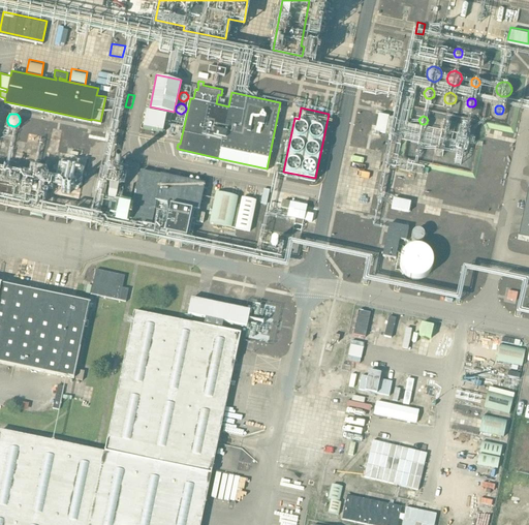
[(61,124),(62,123),(61,122),(60,121),(59,121),(59,122),(58,123),(54,127),(48,155),(50,155),(48,165),(62,167),(58,188),(69,190),(74,164),(72,163),(76,144),(70,143),(66,162),(63,162),(55,160),(56,156),(58,157),(64,129),(61,124)]
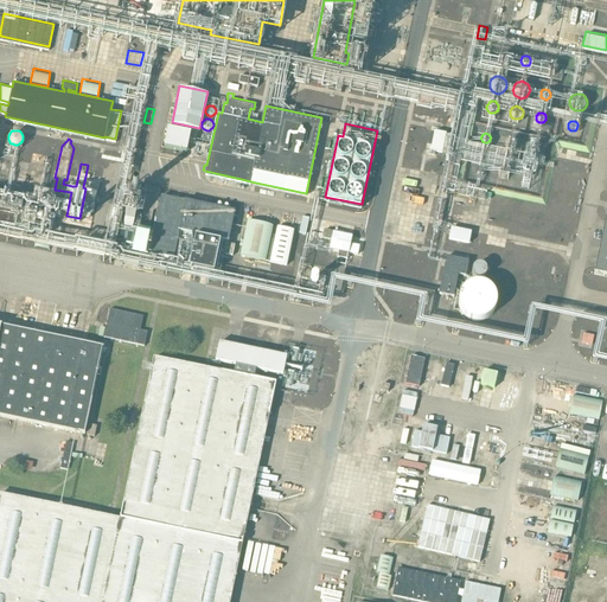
[(513,143),(513,142),(513,141),(512,141),(512,140),(511,139),(510,139),(509,139),(508,139),(506,139),(505,140),(504,141),(504,142),(504,143),(504,145),(505,146),(505,147),(506,147),(508,148),(509,148),(510,148),(511,147),(512,147),(512,146),(513,145),(513,143)]
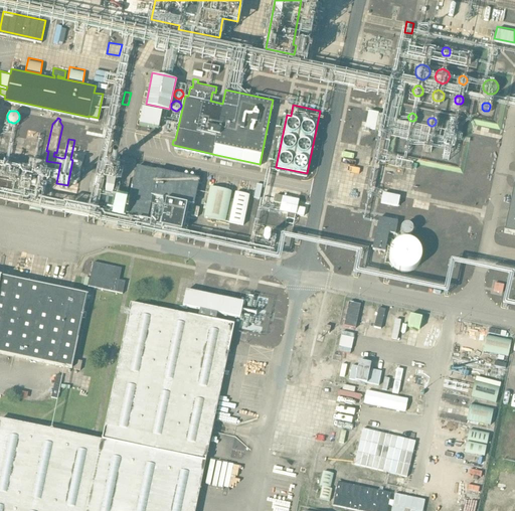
[(8,161),(0,158),(0,182),(43,191),(48,170),(34,166),(39,141),(28,139),(22,164),(19,163),(24,138),(13,135),(8,161)]
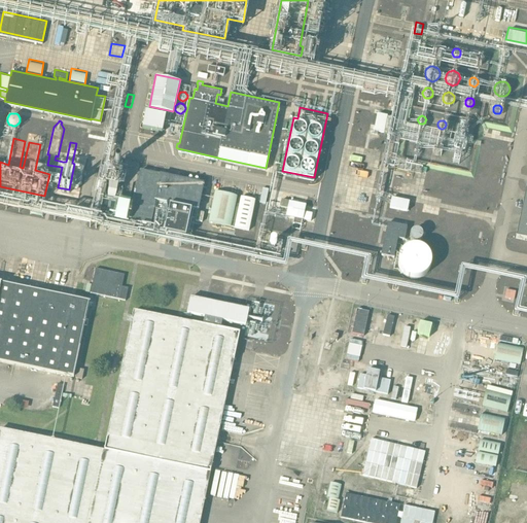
[(421,144),(421,143),(420,142),(420,141),(419,141),(418,140),(417,140),(416,140),(415,141),(414,141),(414,142),(413,142),(413,143),(413,144),(413,145),(413,146),(413,147),(414,148),(415,148),(416,148),(417,149),(417,148),(419,148),(420,148),(420,147),(421,146),(421,145),(421,144)]
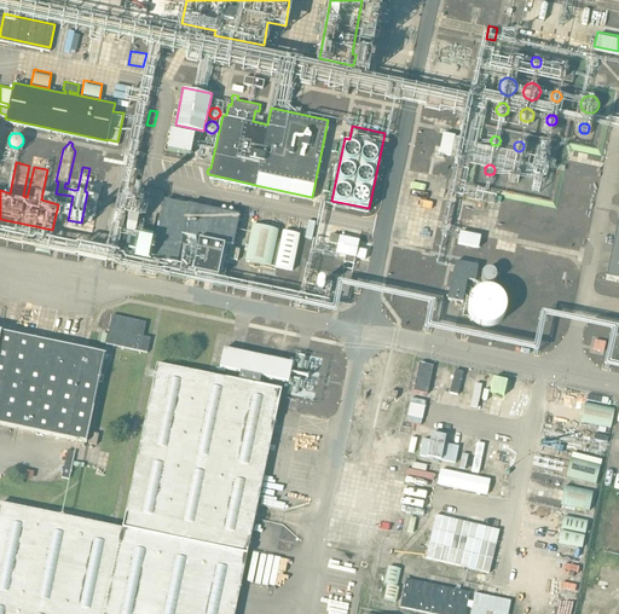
[(92,169),(88,187),(94,189),(98,171),(92,169)]
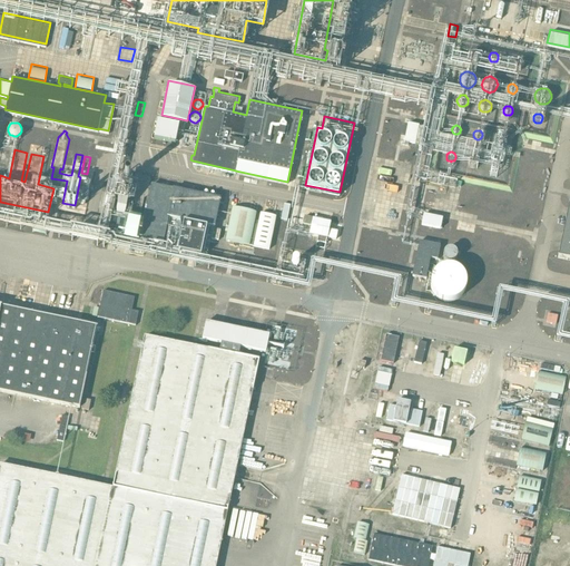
[(477,162),(477,160),(477,159),(475,159),(475,158),(474,157),(473,157),(472,157),(470,157),(469,157),(469,158),(468,159),(468,160),(468,162),(468,163),(469,164),(469,165),(470,166),(471,166),(472,166),(473,166),(474,166),(474,165),(475,165),(475,164),(477,164),(477,163),(477,162)]
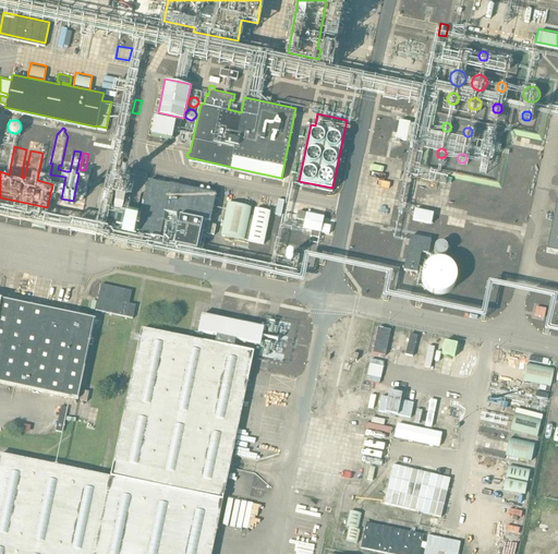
[(136,213),(117,208),(123,194),(126,176),(124,173),(125,172),(125,171),(124,170),(124,169),(123,169),(122,169),(121,169),(120,170),(120,171),(120,172),(117,175),(113,192),(114,208),(107,206),(106,211),(97,208),(95,221),(105,224),(105,220),(133,227),(136,213)]
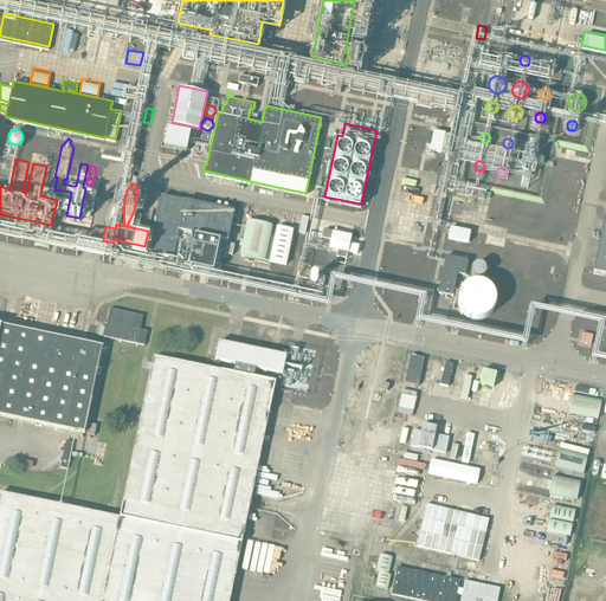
[(234,207),(161,192),(149,250),(174,254),(179,227),(229,238),(234,207)]
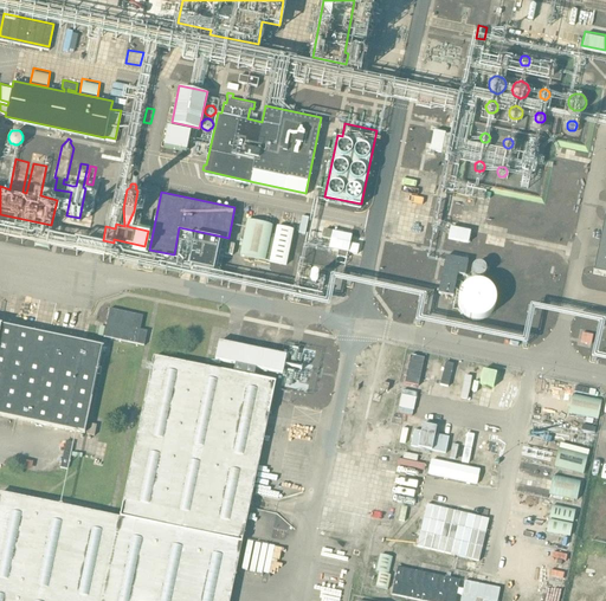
[(247,217),(240,251),(287,260),(294,226),(277,223),(275,236),(270,234),(274,221),(247,217)]
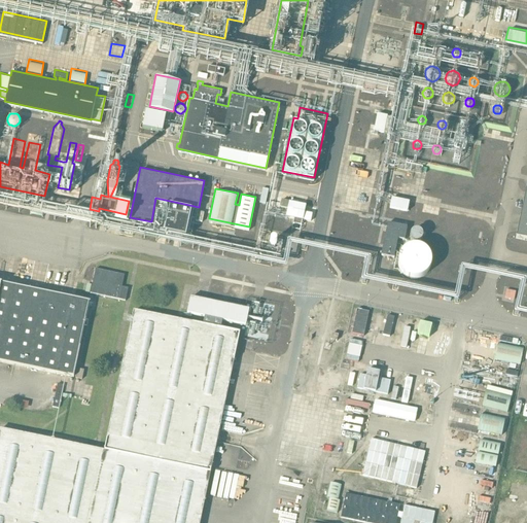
[(412,197),(393,193),(391,202),(410,206),(412,197)]
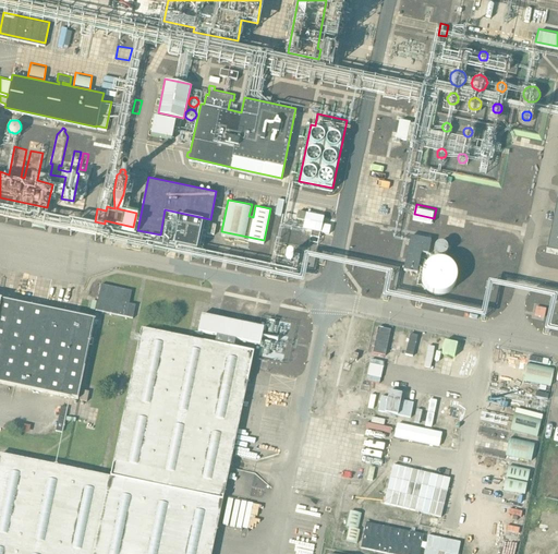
[(303,227),(310,228),(312,228),(311,232),(319,235),(324,214),(306,209),(303,227)]
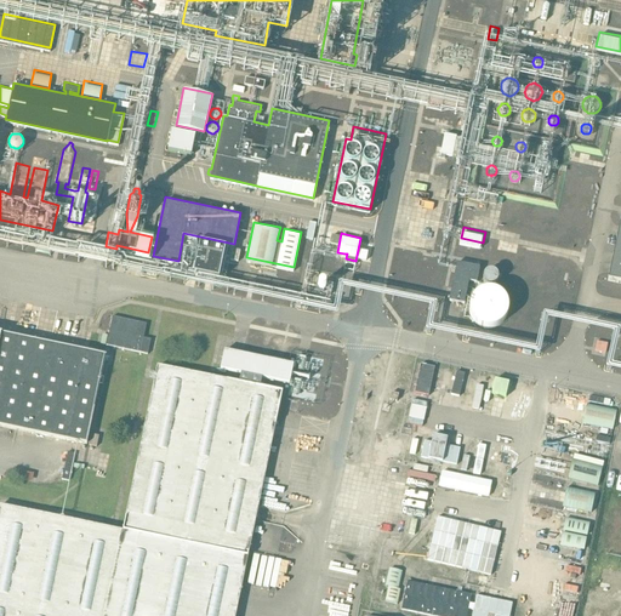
[(460,256),(451,294),(466,296),(469,273),(478,275),(482,260),(460,256)]
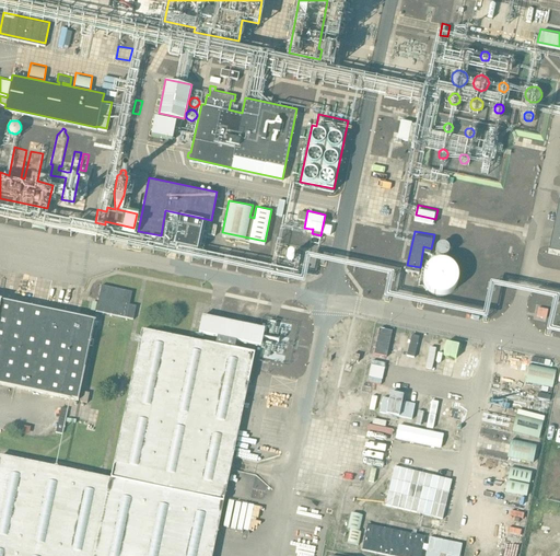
[(435,246),(435,247),(435,248),(435,250),(436,251),(438,252),(439,253),(440,254),(442,254),(444,254),(445,253),(446,253),(447,252),(447,251),(448,250),(448,248),(450,247),(448,246),(448,245),(448,244),(447,243),(447,242),(446,241),(445,241),(444,241),(443,240),(442,240),(441,240),(440,241),(439,241),(438,242),(436,243),(435,244),(435,245),(435,246)]
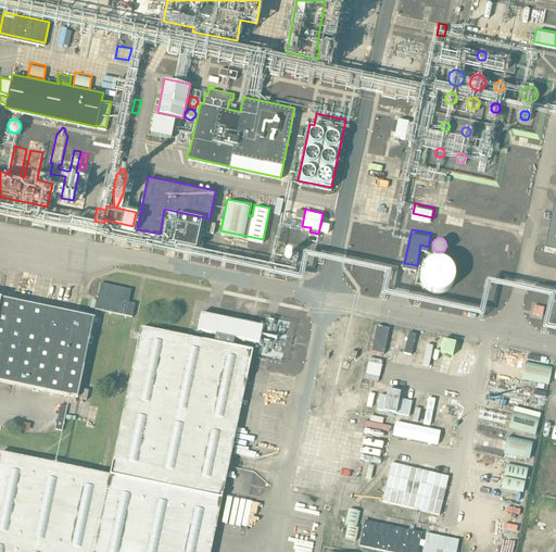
[(456,271),(456,270),(456,268),(455,267),(455,266),(455,265),(454,263),(453,261),(451,259),(450,258),(449,256),(447,255),(446,254),(443,254),(441,253),(439,253),(438,253),(437,253),(433,253),(432,254),(430,255),(428,256),(427,258),(426,259),(425,260),(424,262),(422,264),(421,266),(421,267),(420,268),(420,271),(420,272),(420,274),(421,275),(421,277),(422,279),(424,280),(425,281),(426,284),(427,284),(429,286),(431,287),(433,288),(436,288),(438,288),(441,288),(443,288),(444,287),(446,287),(447,286),(450,285),(451,284),(451,283),(453,280),(454,278),(455,277),(455,275),(456,274),(456,273),(456,271)]
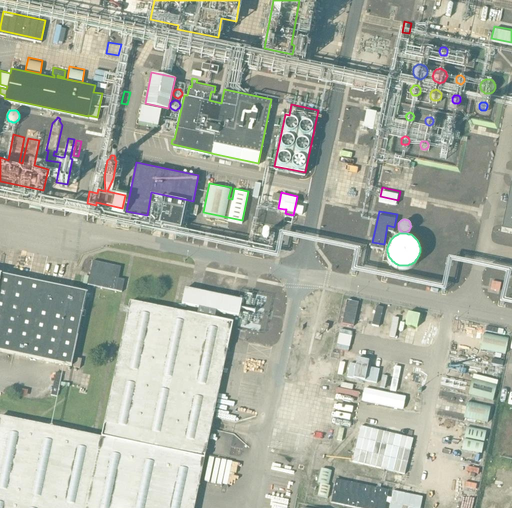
[(94,280),(128,287),(130,275),(124,274),(126,262),(99,257),(94,280)]
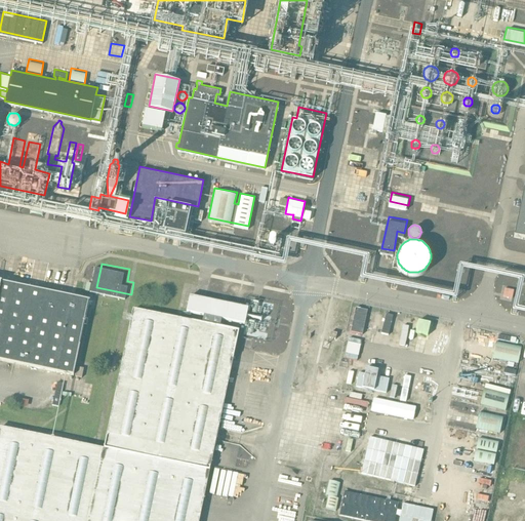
[(0,276),(0,355),(74,370),(90,294),(0,276)]
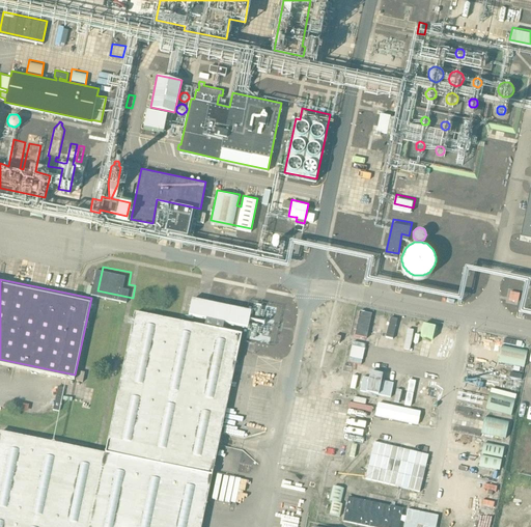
[(248,325),(251,308),(247,308),(192,296),(188,312),(205,316),(204,324),(222,328),(224,320),(242,324),(248,325)]
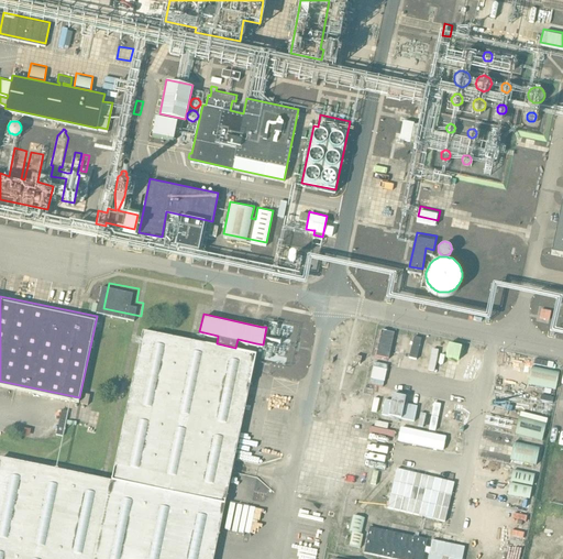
[(112,479),(224,502),(255,352),(235,348),(217,343),(143,328),(112,479)]
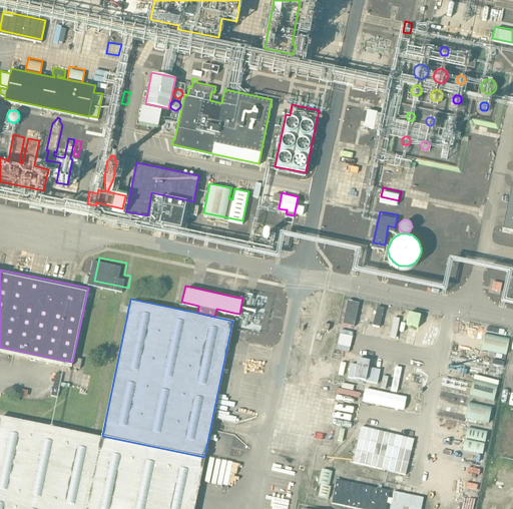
[(75,356),(73,365),(80,366),(82,357),(75,356)]
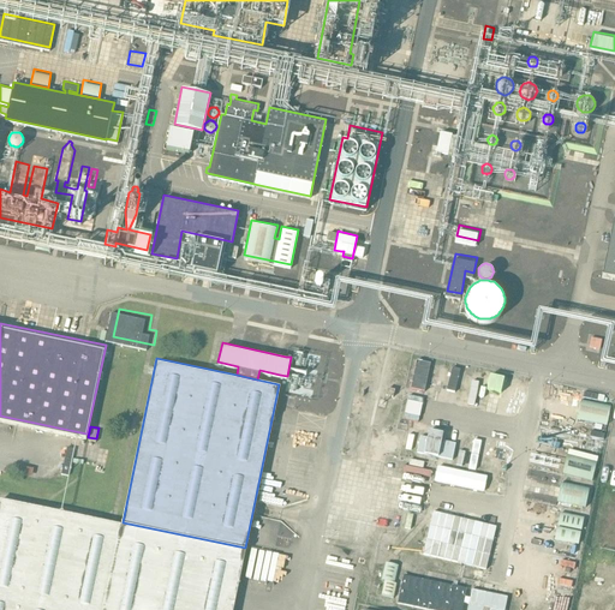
[(67,443),(61,471),(67,472),(73,446),(67,443)]
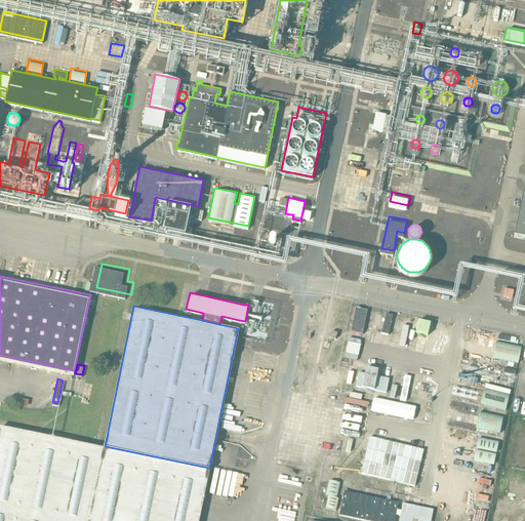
[(0,520),(88,520),(105,446),(0,425),(0,424),(0,520)]
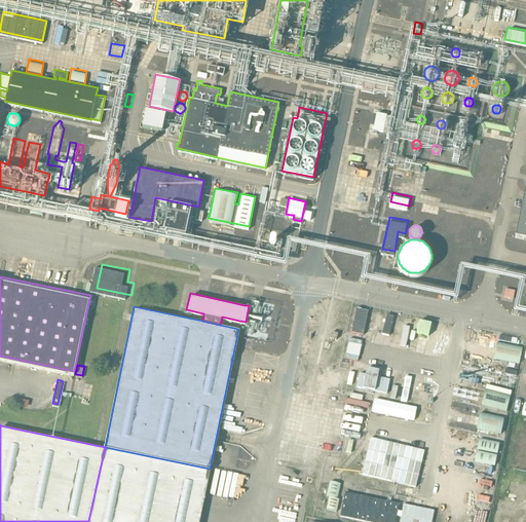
[(88,521),(197,521),(210,469),(105,447),(88,521)]
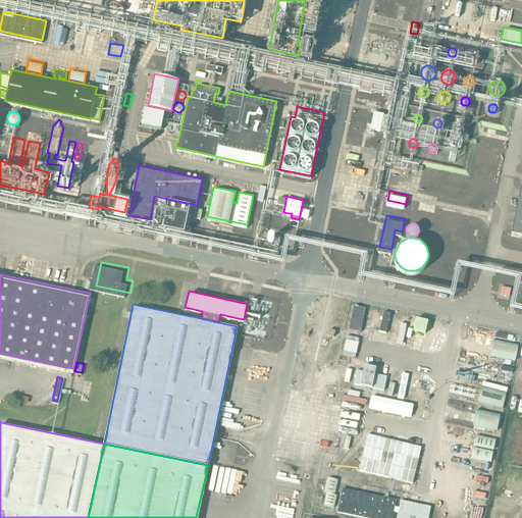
[(516,493),(518,482),(513,481),(513,480),(507,478),(506,482),(505,482),(504,490),(511,491),(516,493)]
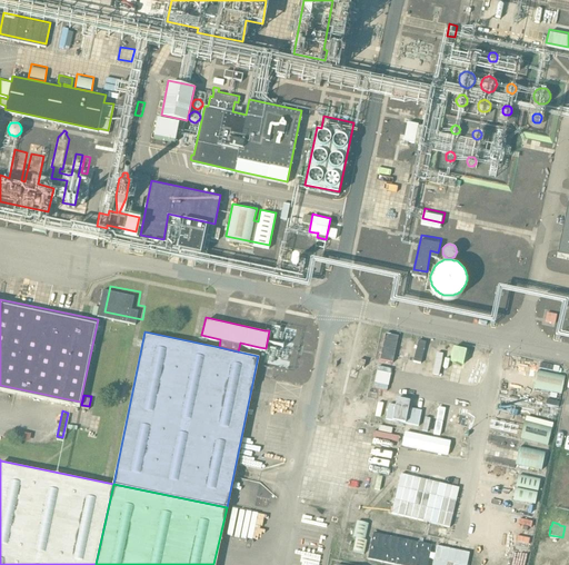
[(433,564),(439,546),(372,531),(367,554),(418,564),(433,564)]
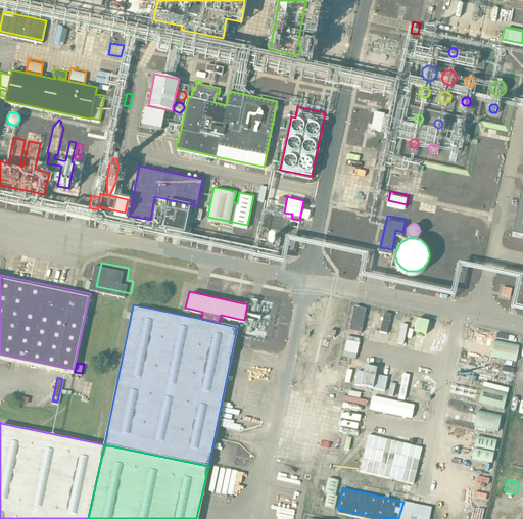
[(522,518),(522,507),(514,506),(516,496),(506,493),(503,508),(490,505),(488,517),(495,518),(522,518)]
